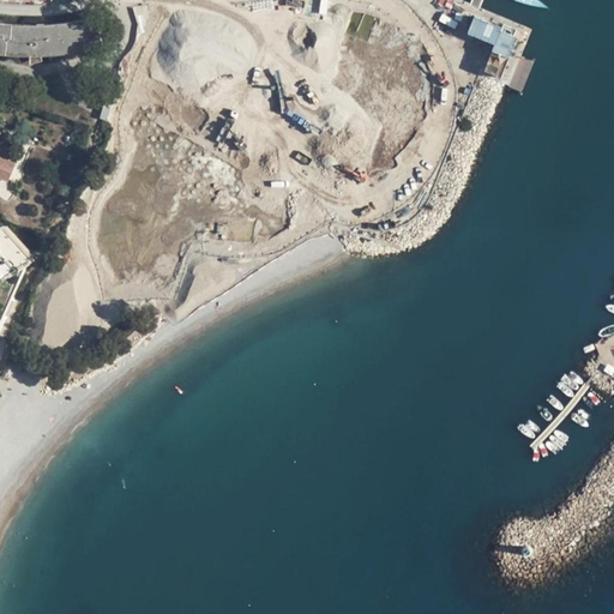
[(474,18),(467,35),(495,46),(492,54),(507,61),(517,35),(474,18)]
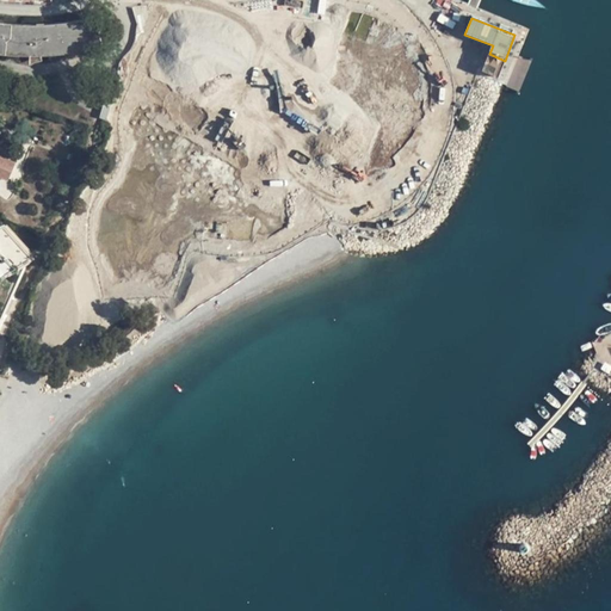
[(0,53),(20,56),(75,53),(93,45),(96,30),(85,19),(53,24),(20,24),(0,23),(0,53)]
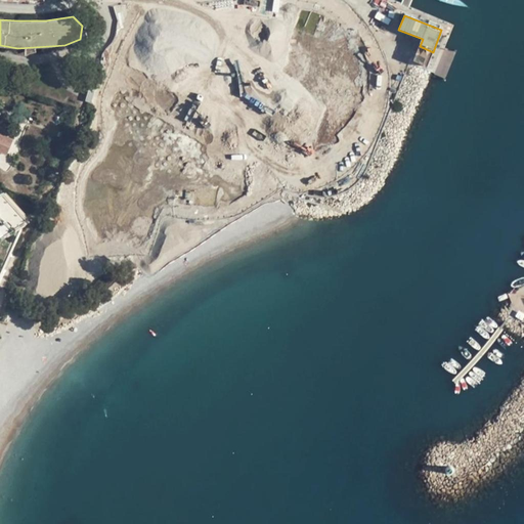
[(12,141),(0,136),(0,151),(8,156),(12,141)]
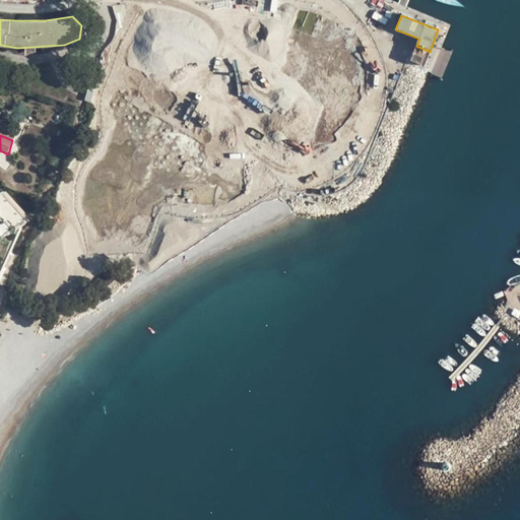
[(0,235),(20,219),(5,196),(0,198),(0,235)]
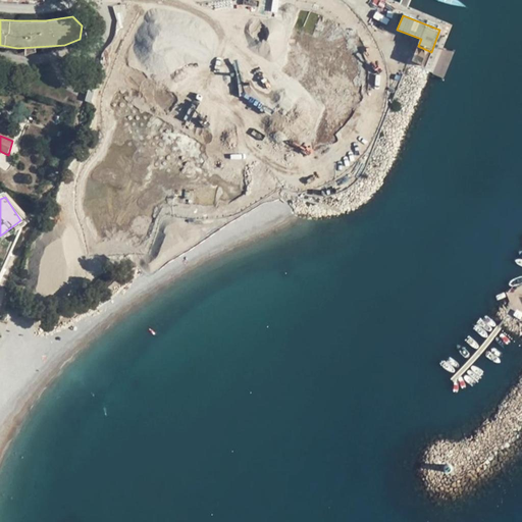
[(0,269),(8,252),(0,248),(0,269)]
